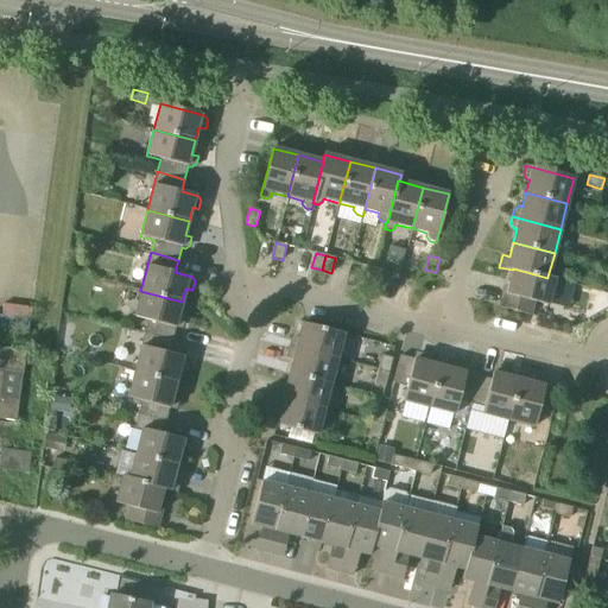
[(372,283),(375,268),(366,266),(361,280),(372,283)]
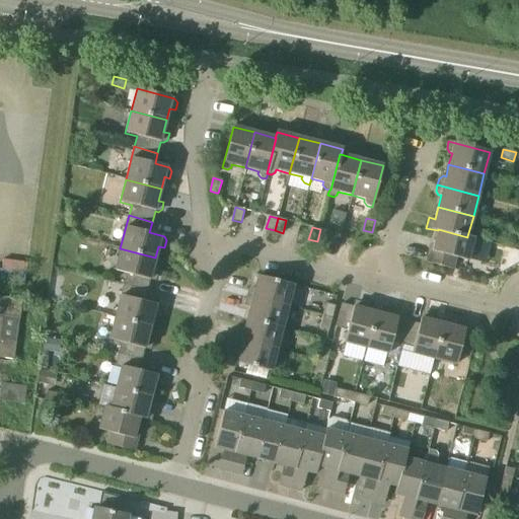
[(325,244),(328,231),(320,229),(317,241),(325,244)]
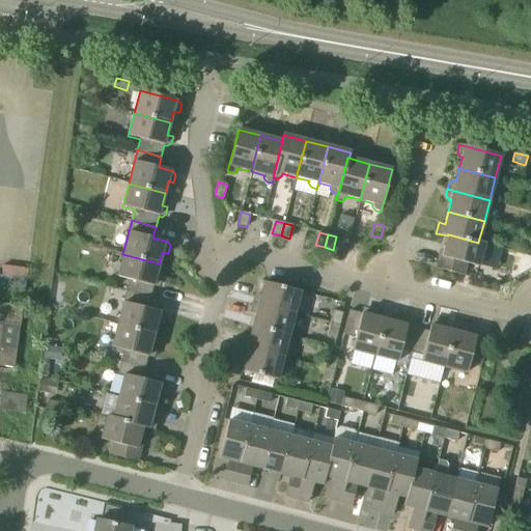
[(436,269),(464,276),(467,263),(478,267),(484,244),(478,242),(478,243),(448,234),(448,235),(444,251),(440,250),(436,269)]
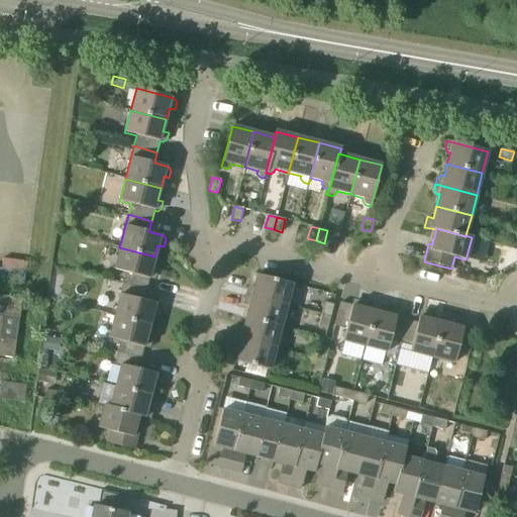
[(151,269),(154,256),(119,247),(114,269),(126,272),(123,284),(146,290),(149,279),(151,280),(156,277),(158,270),(151,269)]
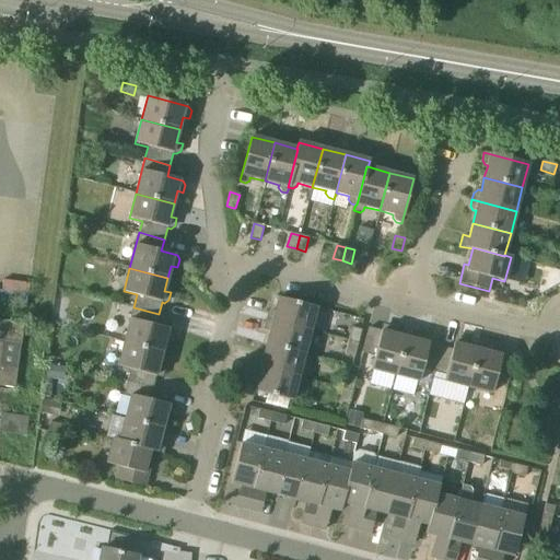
[(311,331),(316,307),(279,298),(275,312),(272,311),(268,313),(266,319),(311,331)]
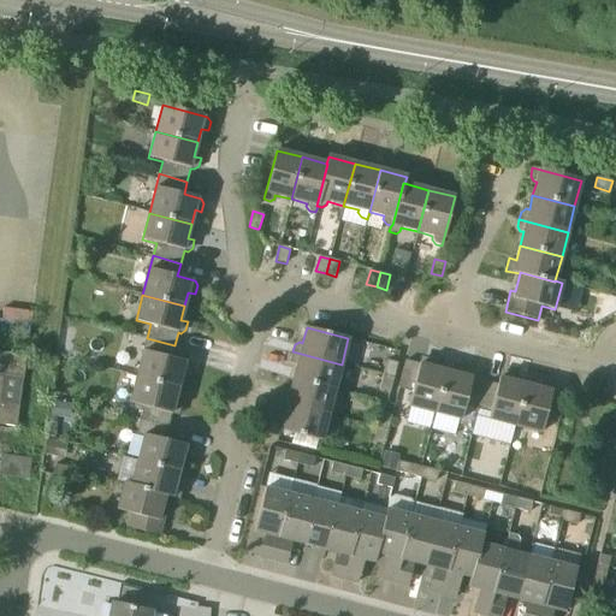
[(171,357),(175,345),(147,338),(137,375),(178,386),(181,373),(189,375),(191,367),(188,362),(171,357)]
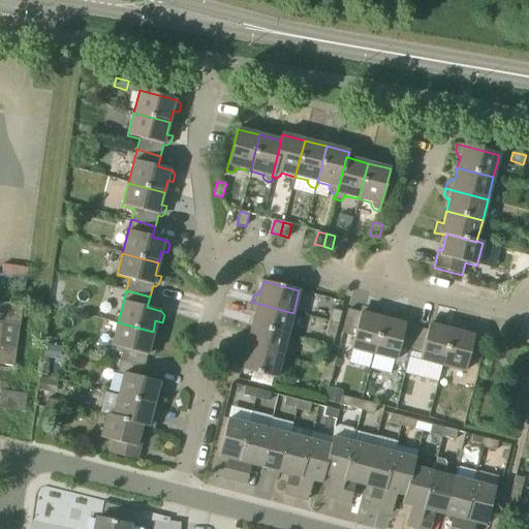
[(0,365),(13,367),(17,348),(22,305),(0,302),(0,365)]
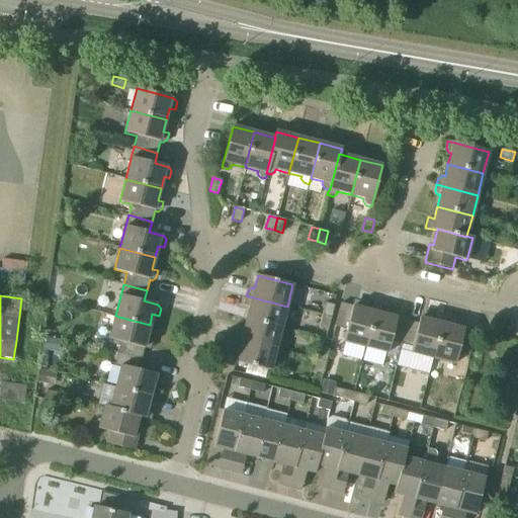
[(281,328),(287,307),(246,295),(244,301),(247,306),(250,307),(246,319),(281,328)]
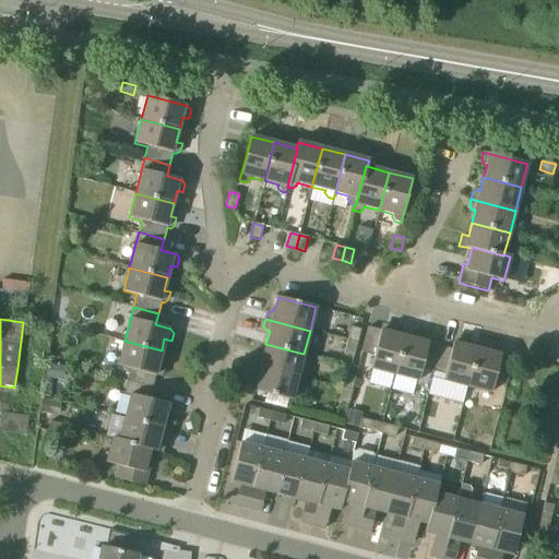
[(394,375),(404,336),(392,333),(393,328),(385,325),(381,328),(380,331),(368,328),(361,353),(373,356),(370,368),(394,375)]
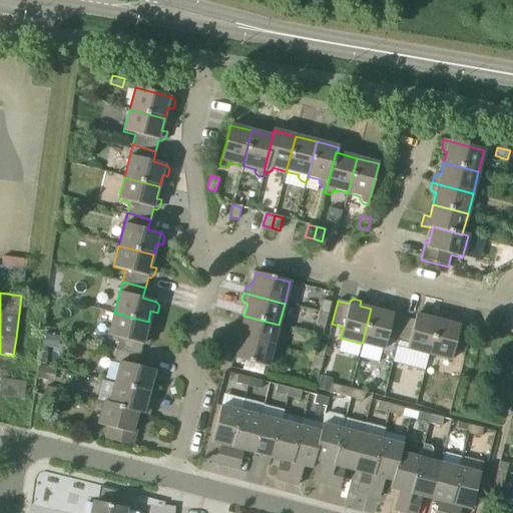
[(328,315),(331,303),(323,301),(319,313),(328,315)]
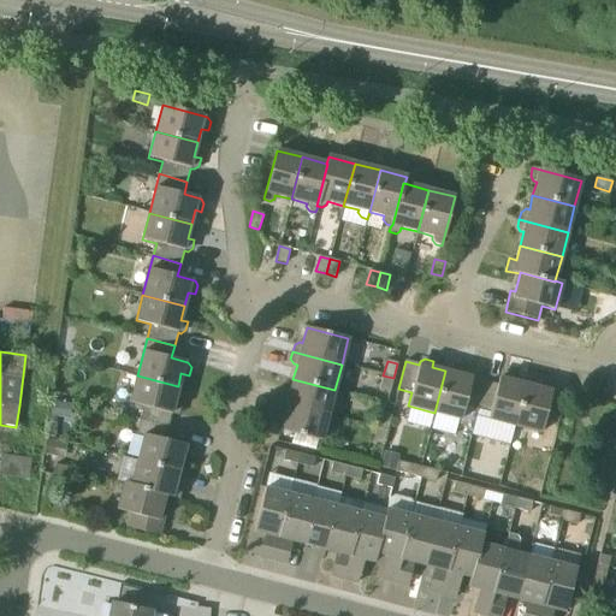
[(478,409),(485,381),(472,378),(473,374),(469,369),(461,368),(460,374),(445,371),(434,413),(461,420),(465,406),(478,409)]
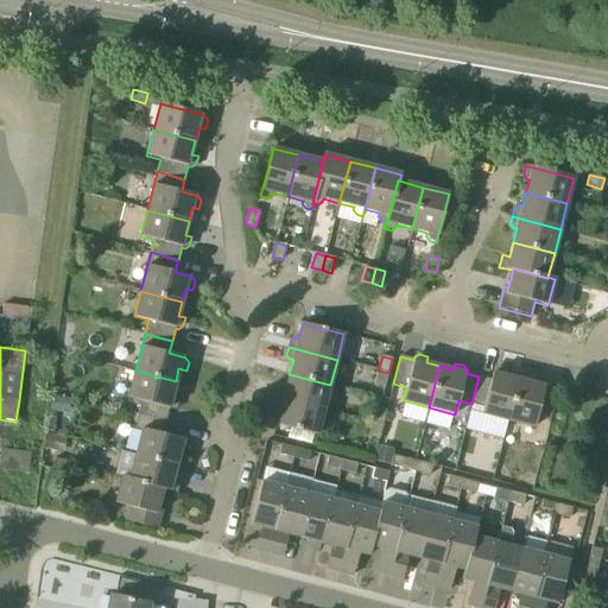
[(508,420),(519,379),(505,377),(507,369),(499,367),(494,369),(491,380),(479,377),(472,404),(485,407),(482,413),(508,420)]
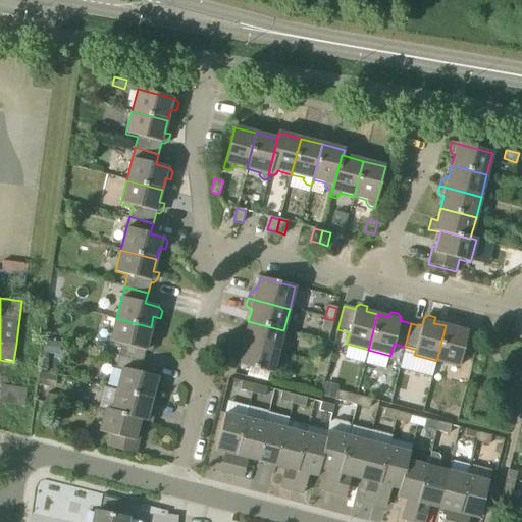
[(148,341),(151,327),(116,318),(110,341),(122,345),(119,356),(143,362),(146,351),(148,352),(152,349),(154,342),(148,341)]
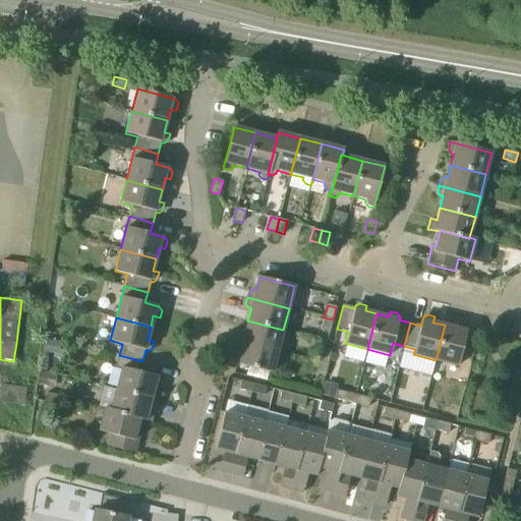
[(330,332),(333,320),(324,317),(321,330),(330,332)]
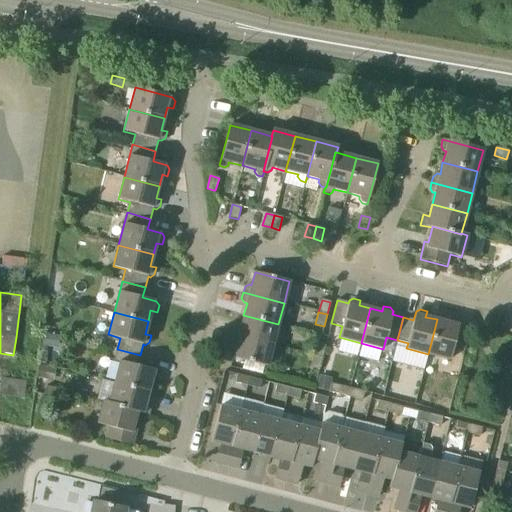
[(273,345),(278,324),(243,315),(240,326),(238,326),(234,328),(232,334),(273,345)]
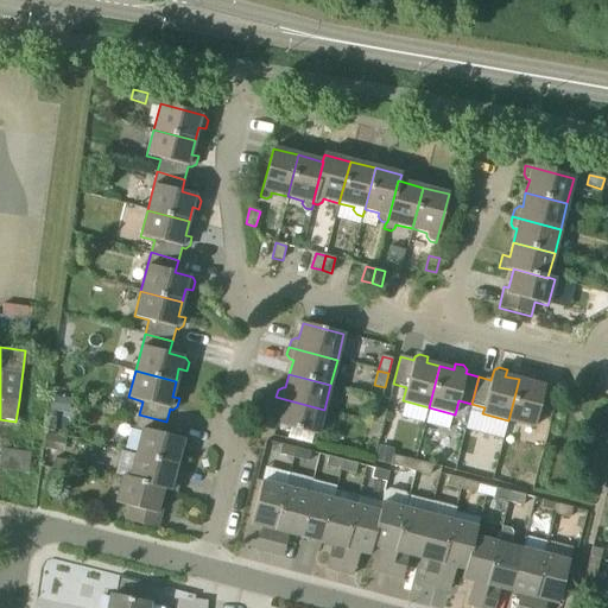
[(551,417),(558,390),(545,386),(545,382),(543,378),(534,377),(532,382),(519,379),(508,420),(533,428),(538,413),(551,417)]
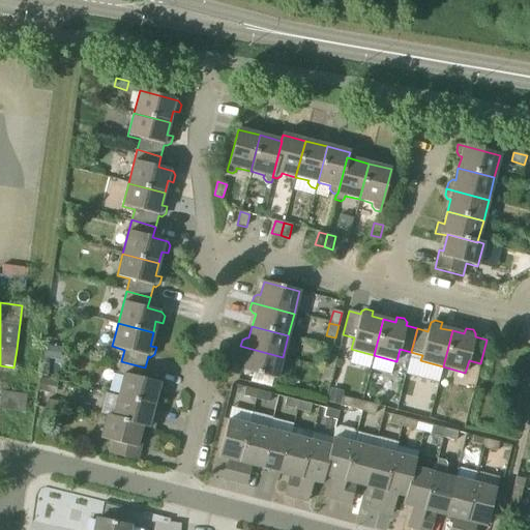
[(42,358),(60,360),(62,348),(57,347),(45,346),(42,358)]
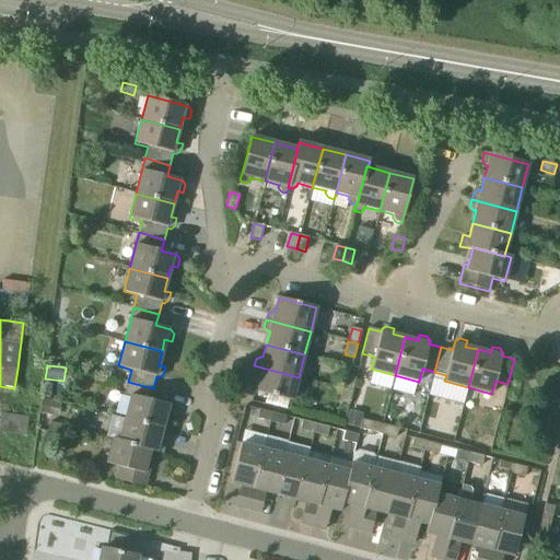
[(292,401),(299,377),(254,365),(253,372),(255,376),(258,377),(254,392),(292,401)]
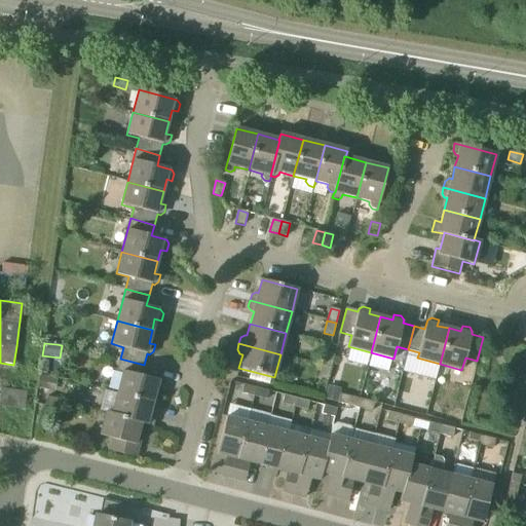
[(322,366),(331,368),(334,354),(325,352),(322,366)]
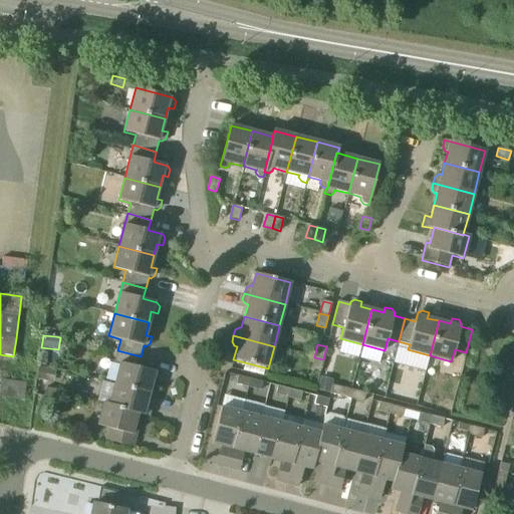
[(138,367),(141,356),(117,350),(114,362),(119,363),(114,384),(150,394),(153,381),(158,383),(160,376),(159,372),(138,367)]
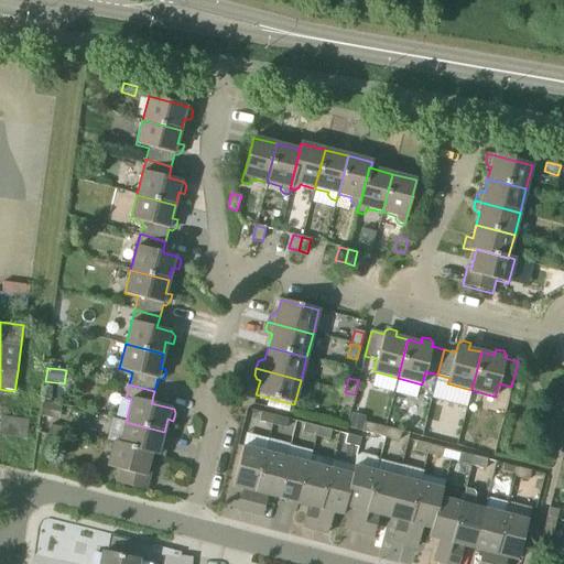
[(351,407),(355,394),(345,392),(342,404),(351,407)]
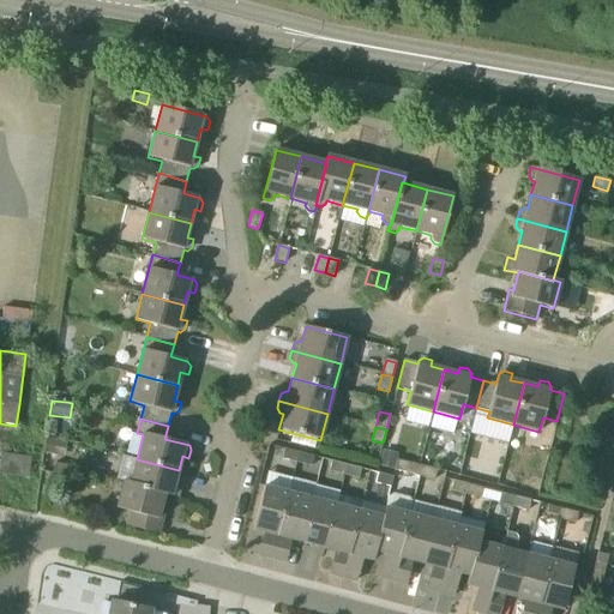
[(44,453),(64,458),(67,443),(48,438),(44,453)]
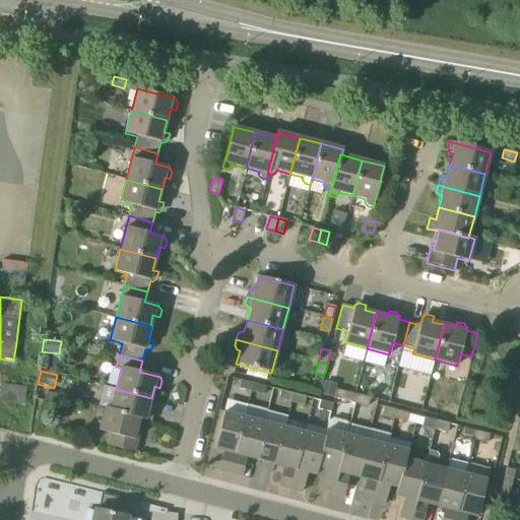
[(253,393),(255,384),(229,377),(226,385),(253,393)]
